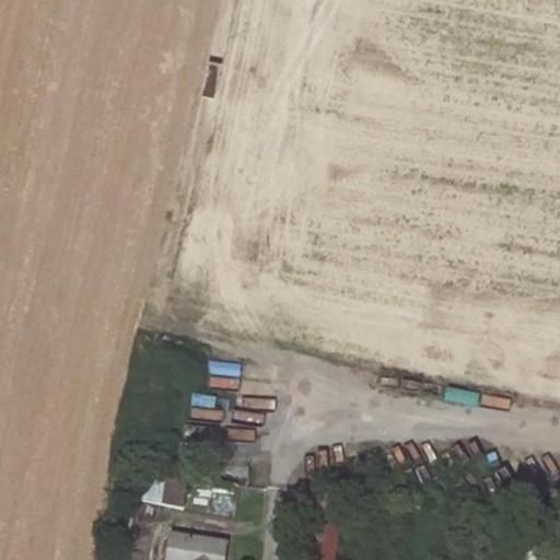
[(264,430),(268,403),(237,398),(233,424),(264,430)]
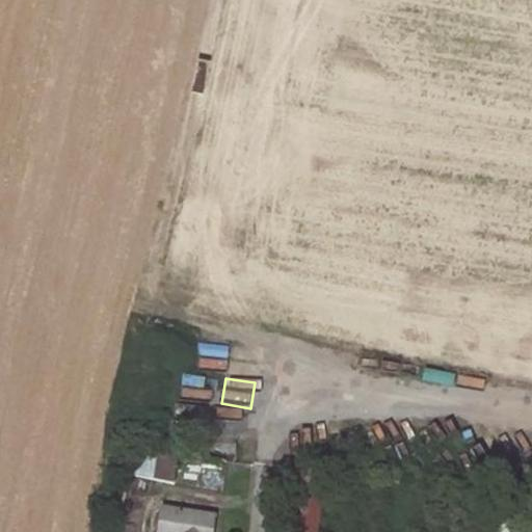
[(134,478),(170,481),(174,453),(136,450),(134,478)]
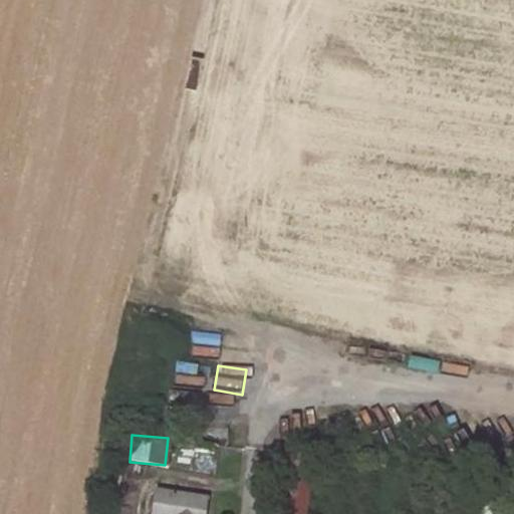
[(306,513),(313,456),(287,453),(279,513),(306,513)]
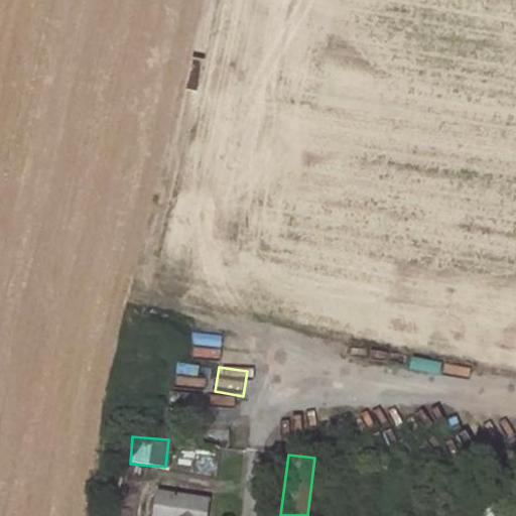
[(156,515),(208,515),(210,505),(158,499),(156,515)]
